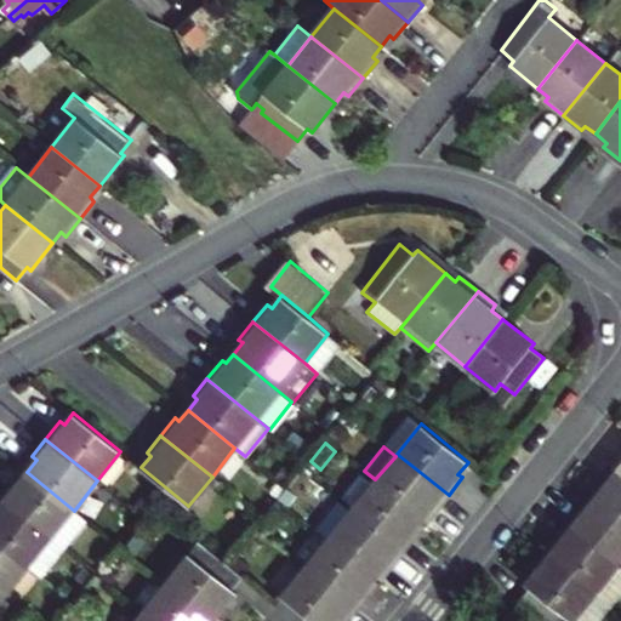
[(449,495),(397,454),(396,456),(375,479),(374,482),(421,519),(429,510),(434,513),(449,495)]
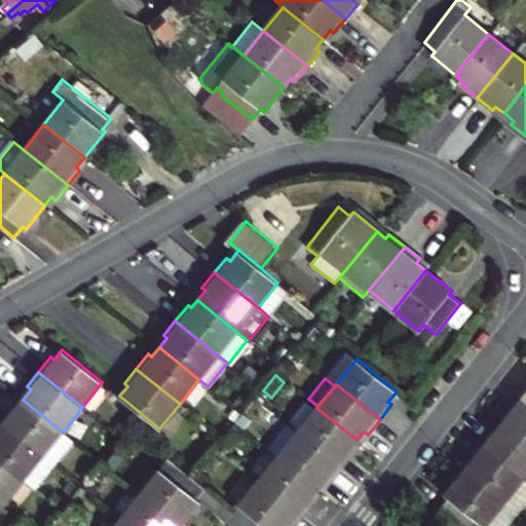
[(510,413),(502,422),(525,441),(525,400),(519,396),(506,410),(510,413)]
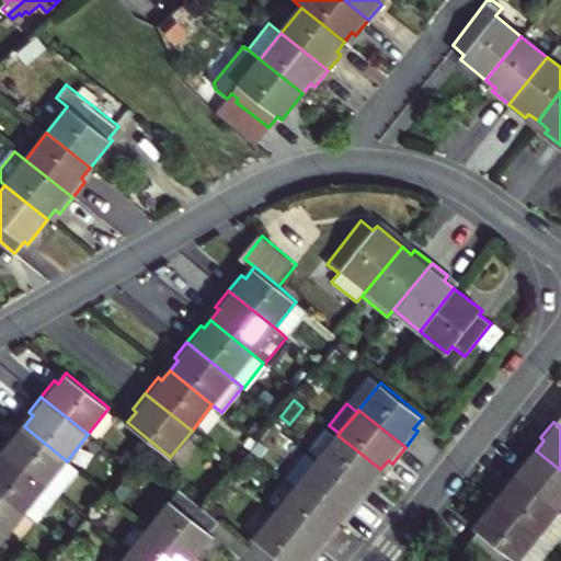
[(12,432),(0,446),(0,448),(57,495),(78,470),(67,461),(24,426),(16,435),(12,432)]
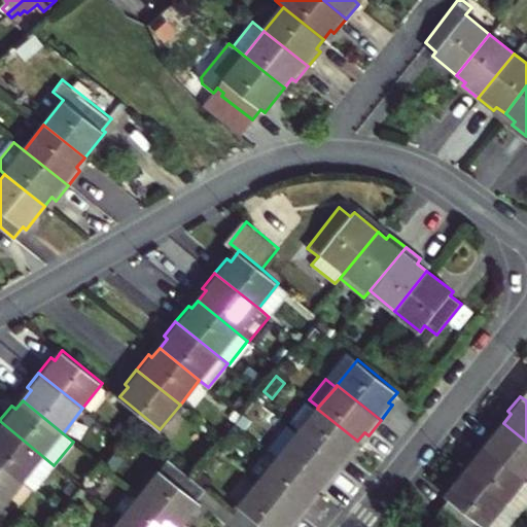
[(289,421),(301,430),(317,409),(307,400),(289,421)]
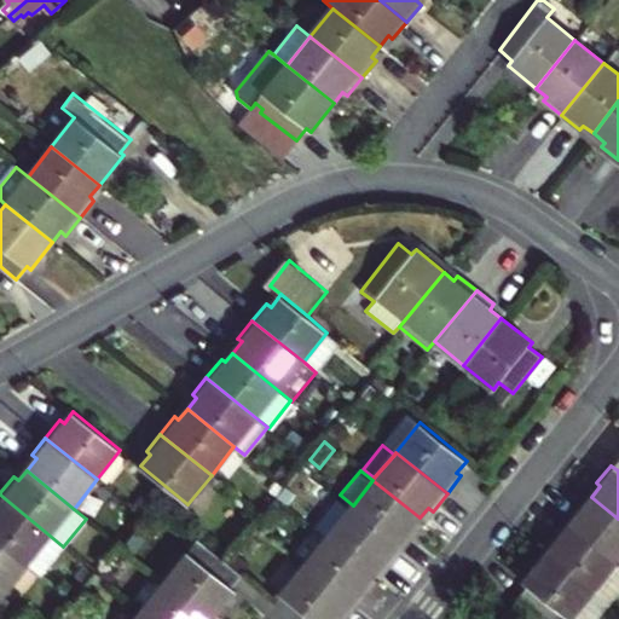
[(410,530),(420,518),(372,480),(353,505),(350,509),(400,550),(415,533),(410,530)]
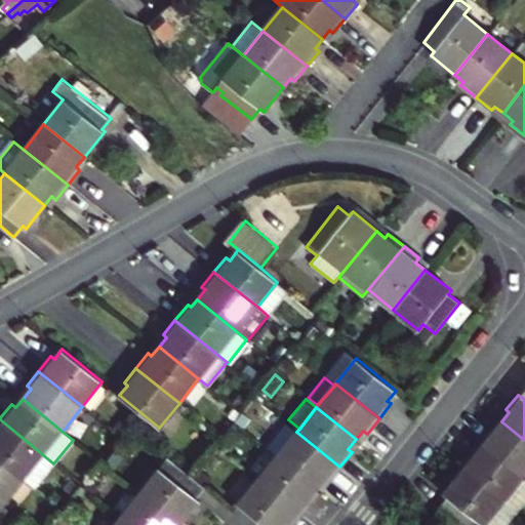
[(0,459),(25,480),(34,487),(53,463),(0,419),(0,459)]
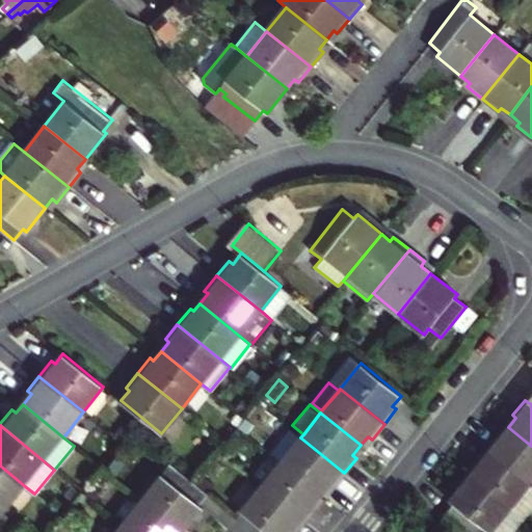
[(498,433),(486,448),(531,484),(531,482),(531,446),(508,427),(501,435),(498,433)]
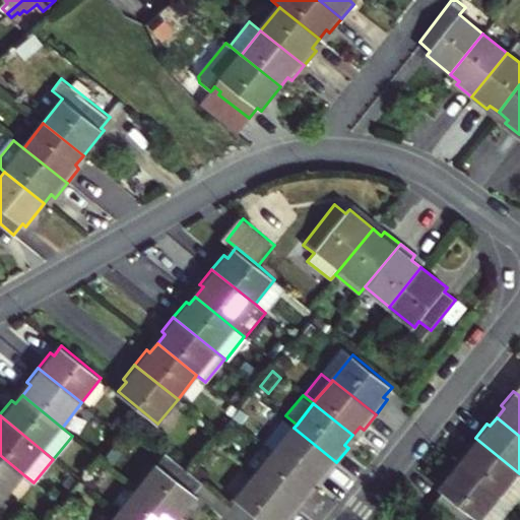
[(336,462),(294,428),(283,419),(265,443),(274,451),(314,482),(321,474),(324,477),(336,462)]
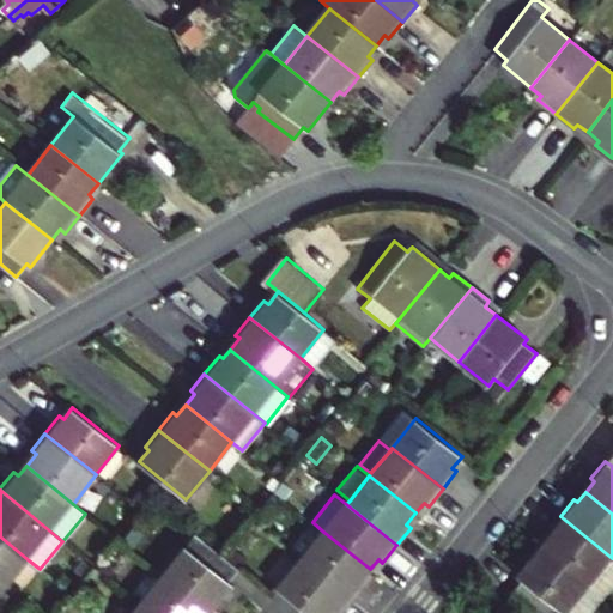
[(541,548),(604,598),(612,586),(612,559),(612,558),(560,516),(546,534),(550,538),(541,548)]
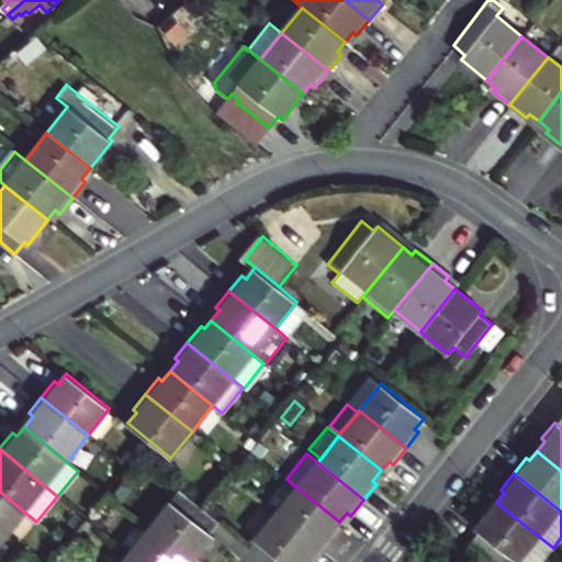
[(332,531),(339,521),(296,487),(277,513),(323,550),(336,535),(332,531)]
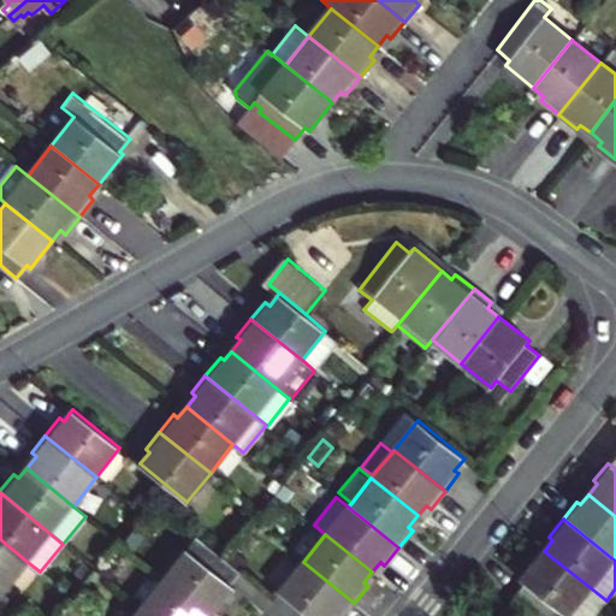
[(197,535),(164,579),(211,615),(236,586),(231,582),(242,570),(225,557),(197,535)]
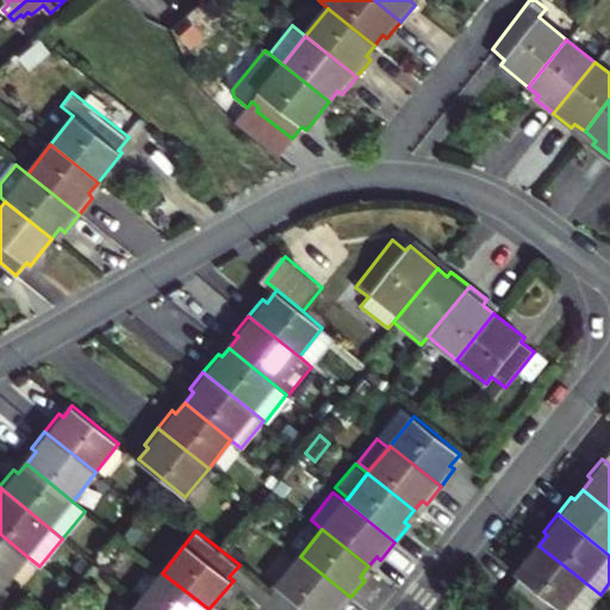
[(0,580),(6,585),(29,558),(0,534),(0,580)]
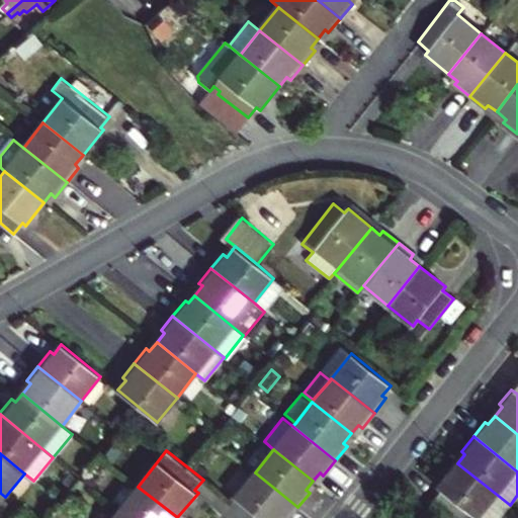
[(477,517),(500,517),(510,505),(457,463),(438,487),(441,490),(420,517),(469,517),(472,515),(477,517)]
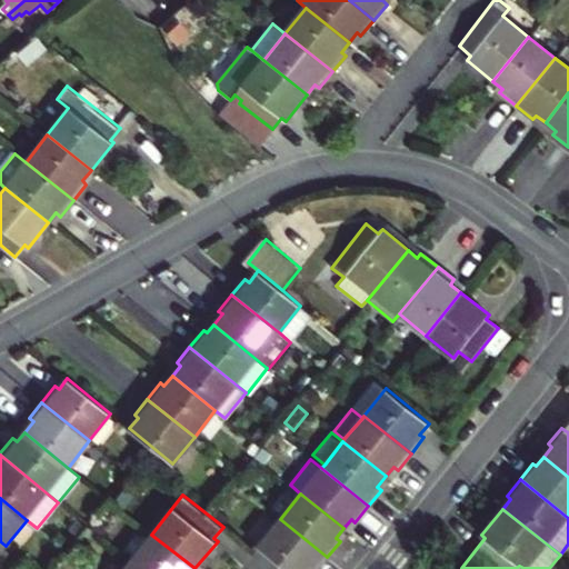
[(317,568),(327,557),(280,519),(259,546),(287,568),(317,568)]
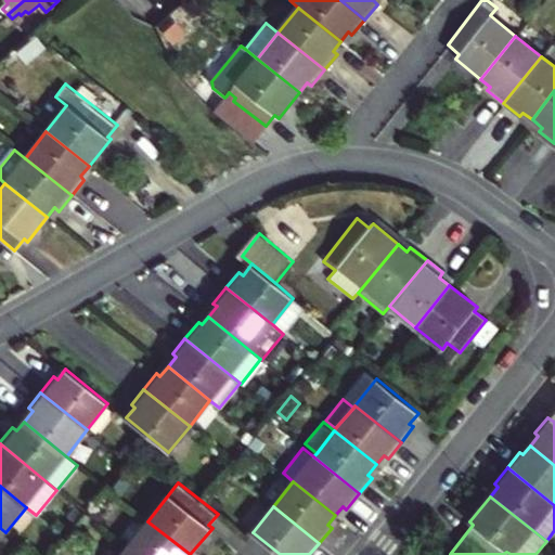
[(190,554),(147,521),(127,546),(137,554),(190,554)]
